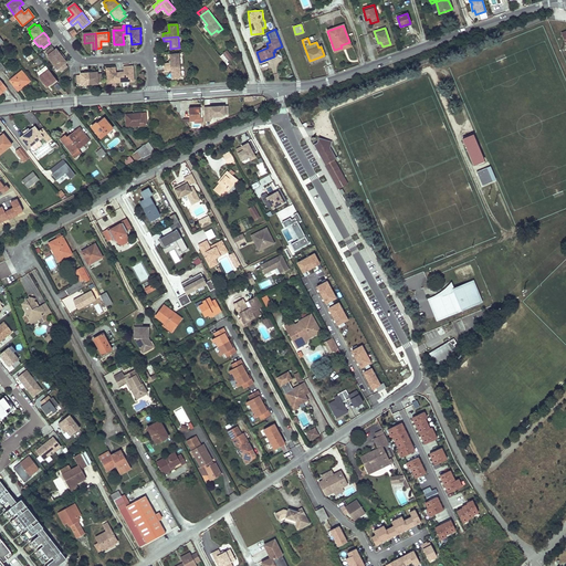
[(349,42),(341,45),(342,48),(334,50),(335,52),(350,46),(349,42)]
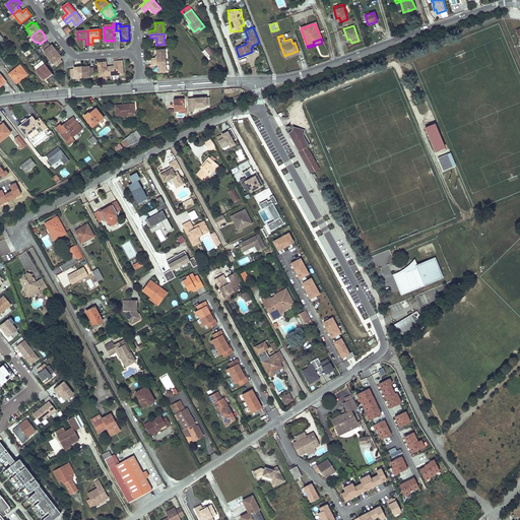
[(48,58),(57,51),(55,48),(52,45),(51,46),(49,43),(43,48),(45,51),(44,52),(48,58)]
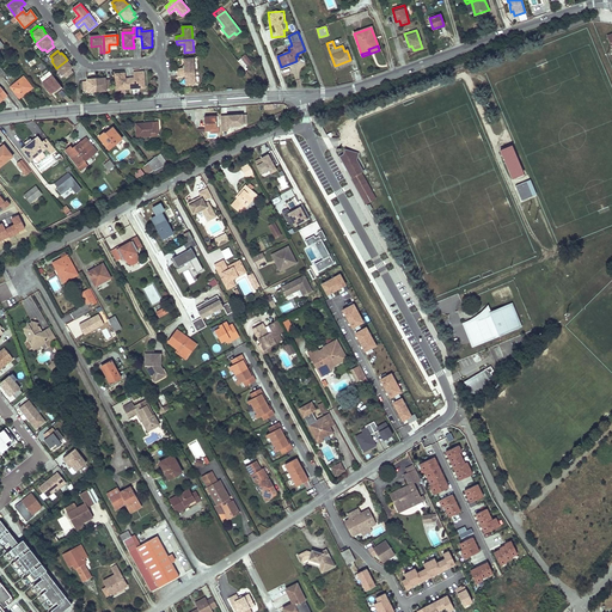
[(246,54),(238,60),(244,68),(252,61),(246,54)]
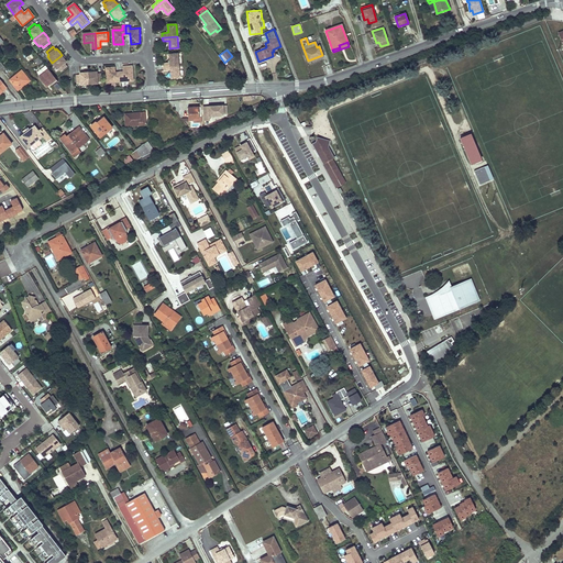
[(170,62),(164,63),(164,67),(179,66),(178,54),(169,54),(170,62)]
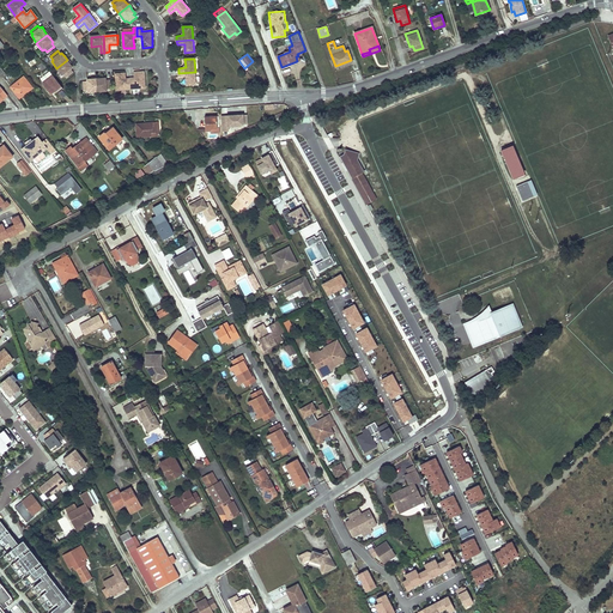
[(73,67),(70,64),(67,60),(56,68),(62,76),(65,74),(67,78),(74,72),(72,68),(73,67)]
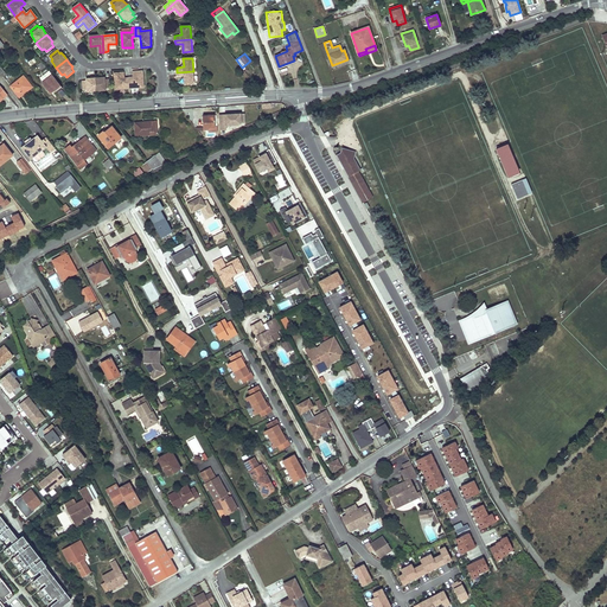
[(134,80),(129,80),(131,89),(145,88),(144,71),(133,72),(134,77),(134,80)]
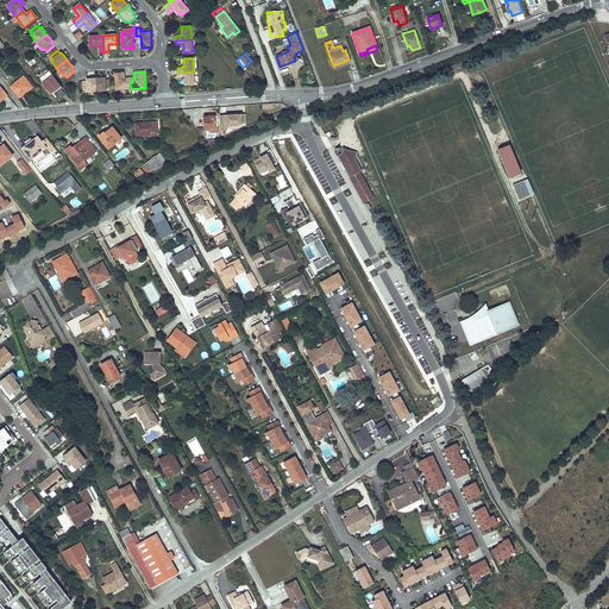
[(194,71),(177,73),(179,76),(186,76),(186,85),(195,85),(194,71)]
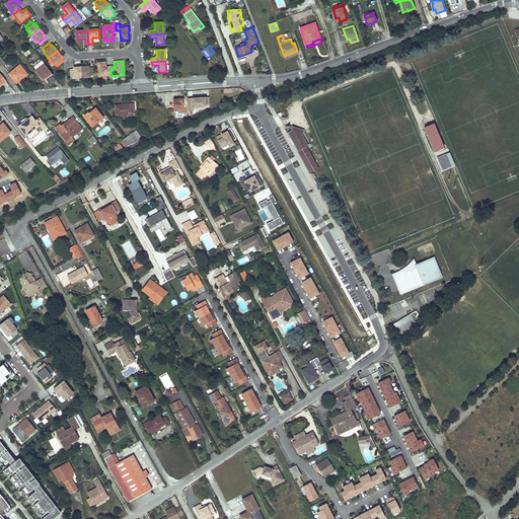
[(112,76),(110,68),(107,69),(107,66),(107,63),(98,63),(99,77),(112,76)]
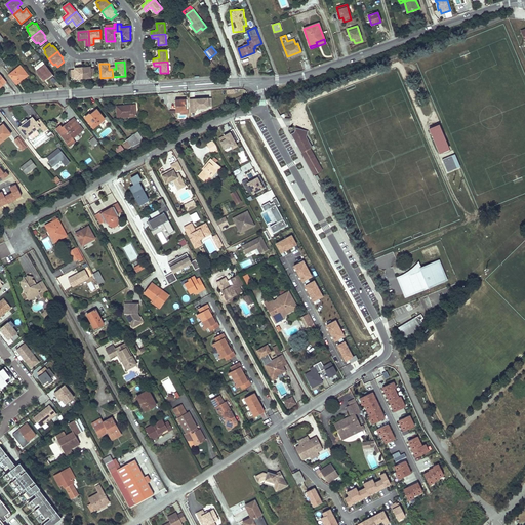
[(45,65),(36,73),(43,81),(52,74),(45,65)]
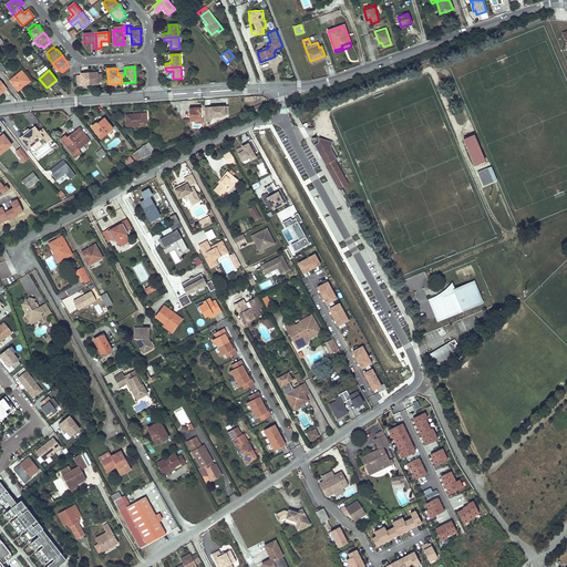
[(21,72),(18,74),(26,84),(29,82),(21,72)]
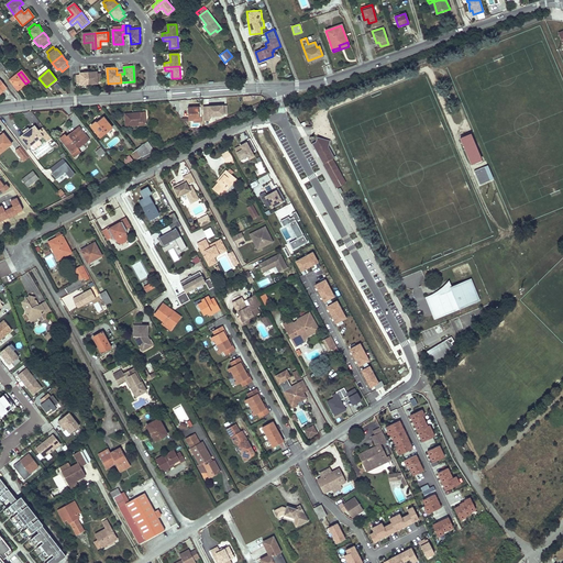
[(81,85),(90,85),(89,73),(85,73),(81,74),(81,75),(77,75),(77,84),(81,84),(81,85)]
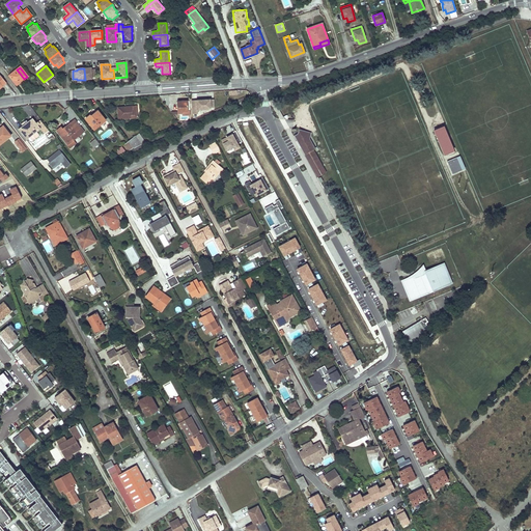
[(87,68),(84,68),(85,80),(92,79),(92,78),(96,78),(95,70),(91,70),(91,68),(87,68)]
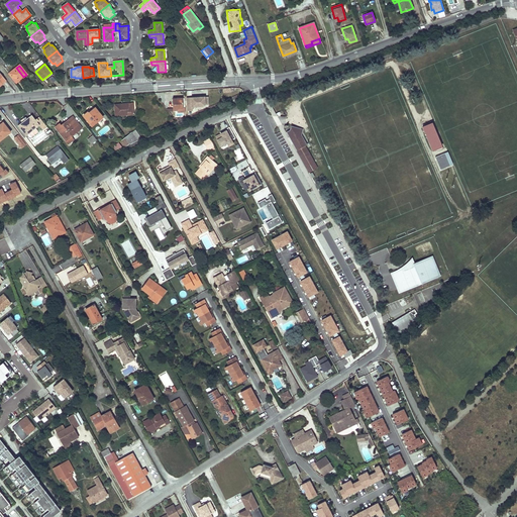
[(16,68),(8,74),(16,83),(23,77),(16,68)]
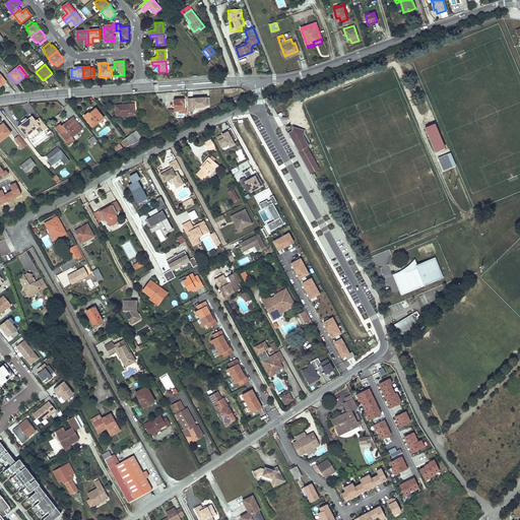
[(208,96),(188,96),(188,111),(195,111),(195,107),(208,107),(208,96)]
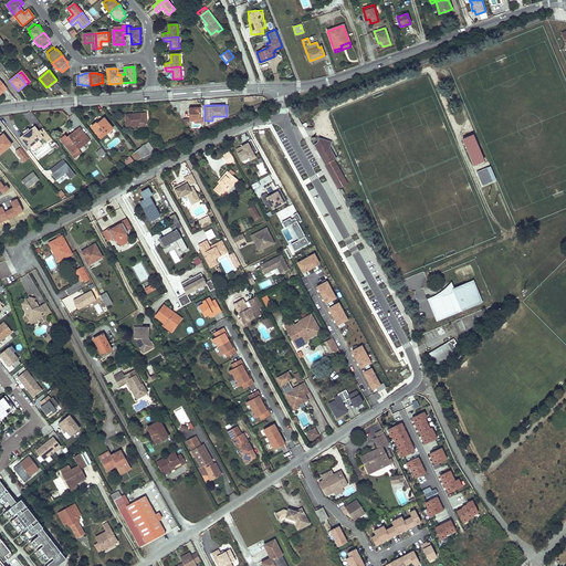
[(199,107),(188,108),(189,121),(194,121),(194,118),(200,118),(199,107)]
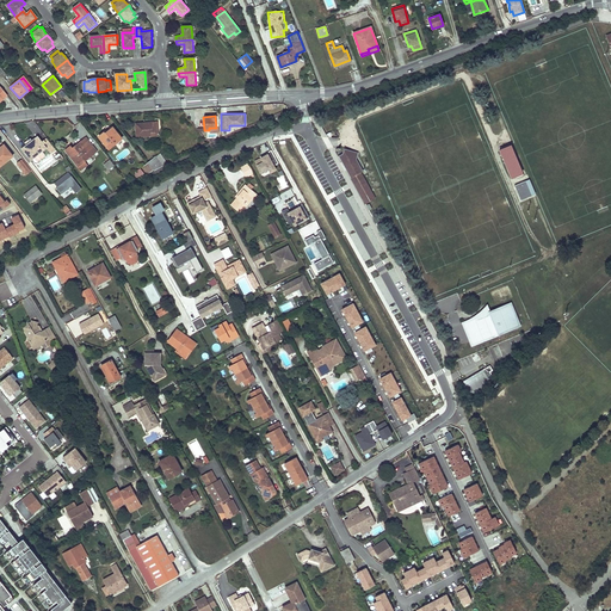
[(143,124),(135,124),(136,136),(156,135),(155,123),(143,123),(143,124)]
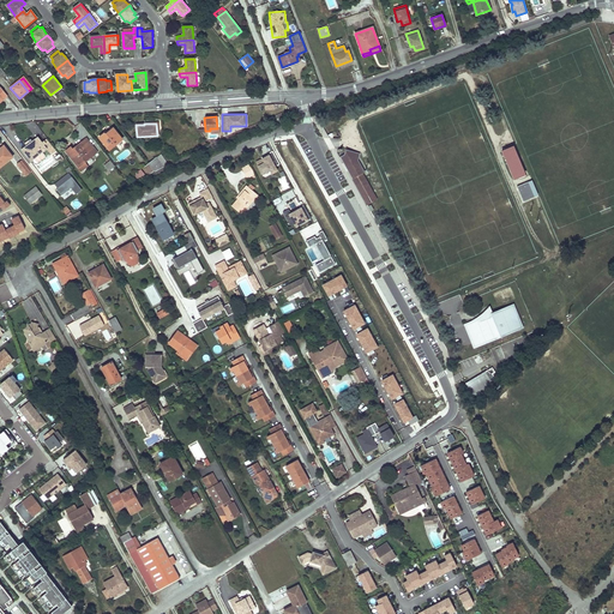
[(103,133),(98,137),(109,149),(121,139),(113,128),(104,134),(103,133)]
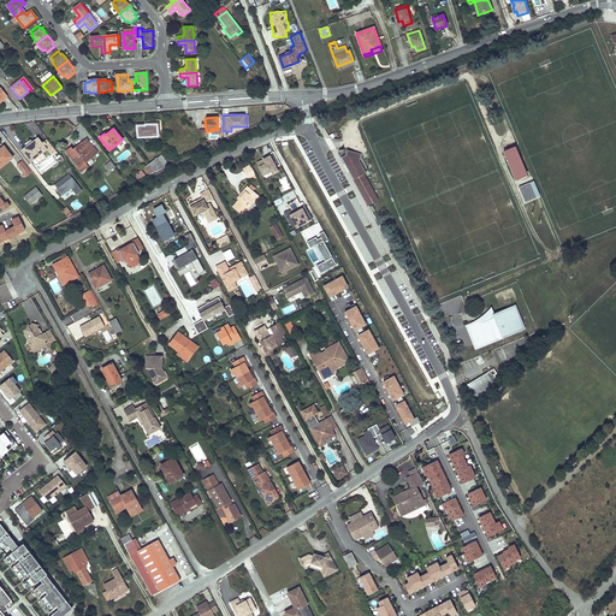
[(30,161),(46,149),(51,155),(57,150),(47,138),(41,143),(37,138),(22,150),(30,161)]
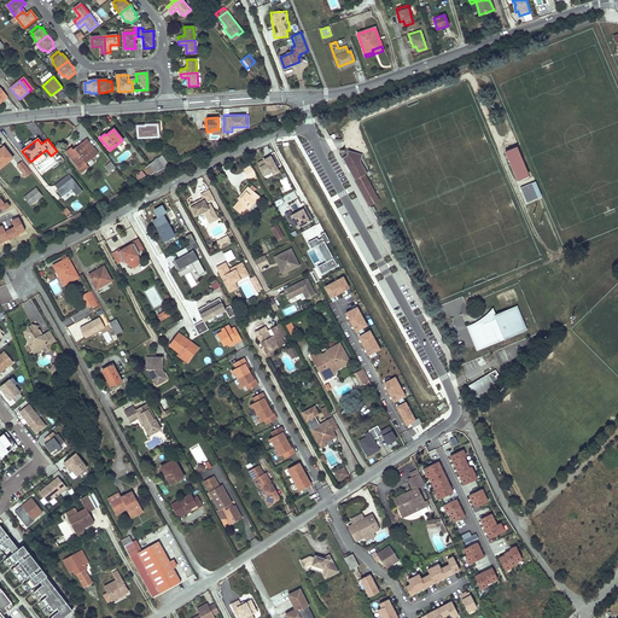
[(70,149),(65,152),(79,168),(85,163),(97,152),(87,139),(73,150),(70,149)]
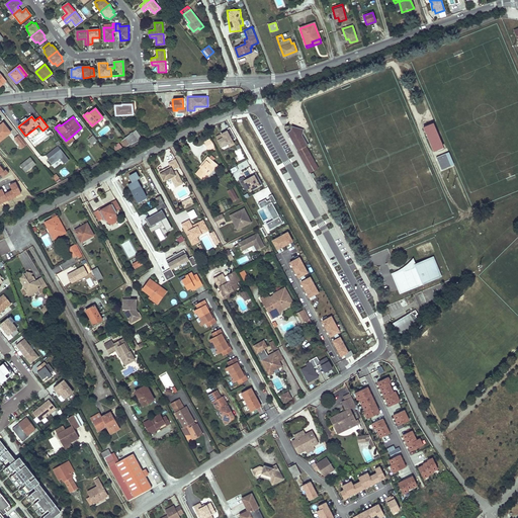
[(427,125),(424,126),(434,151),(437,150),(438,151),(444,149),(443,146),(441,147),(432,125),(434,124),(433,121),(426,123),(427,125)]
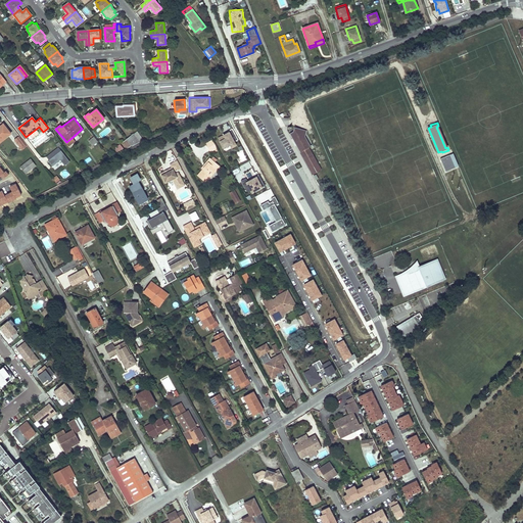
[(3,124),(0,126),(0,141),(10,134),(3,124)]
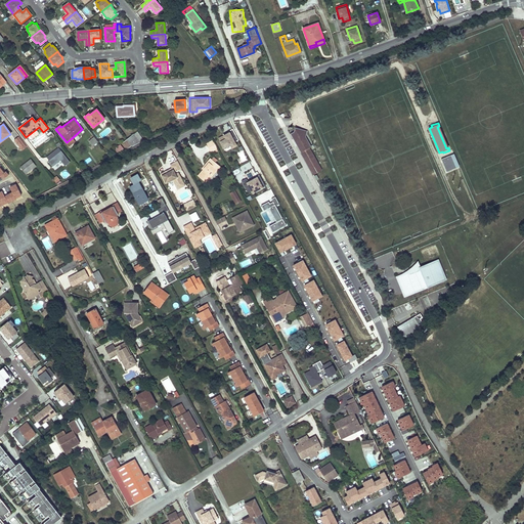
[(291,135),(301,153),(309,148),(310,147),(305,137),(306,132),(295,129),(293,133),(291,135)]
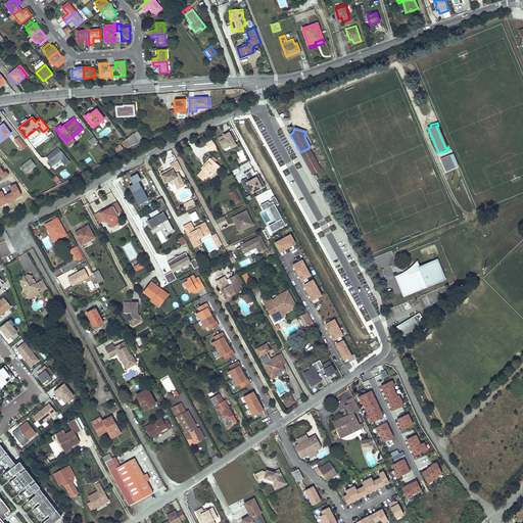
[(217,137),(224,151),(236,146),(229,131),(217,137)]
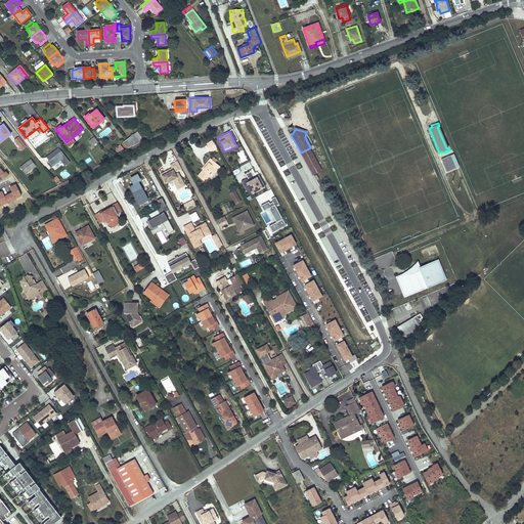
[(132,134),(126,139),(131,145),(131,146),(138,142),(132,134)]
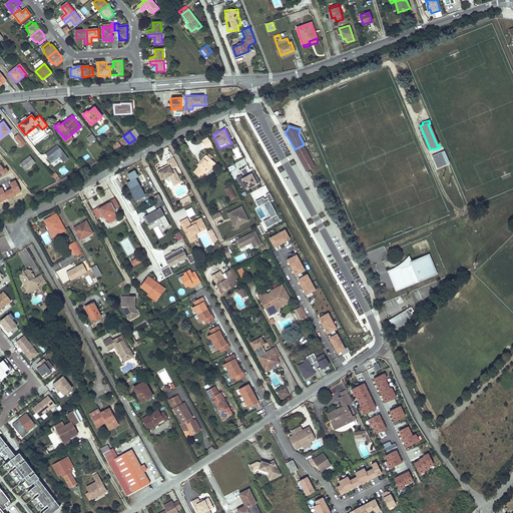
[(18,134),(14,137),(21,146),(25,143),(18,134)]
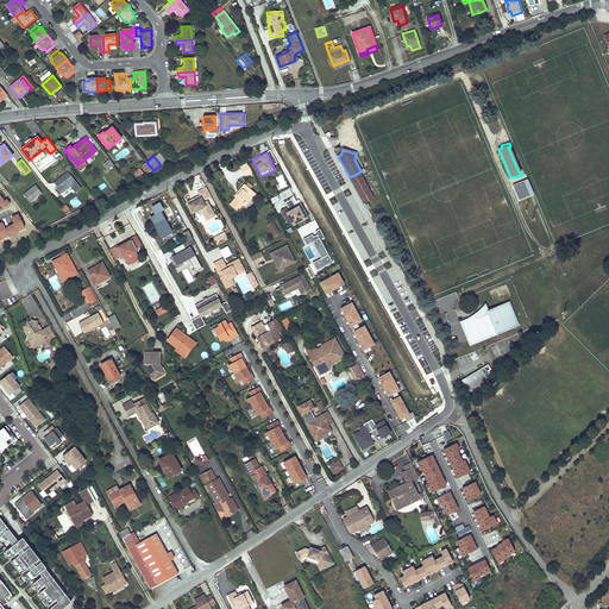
[(108,159),(104,163),(107,169),(113,165),(108,159)]
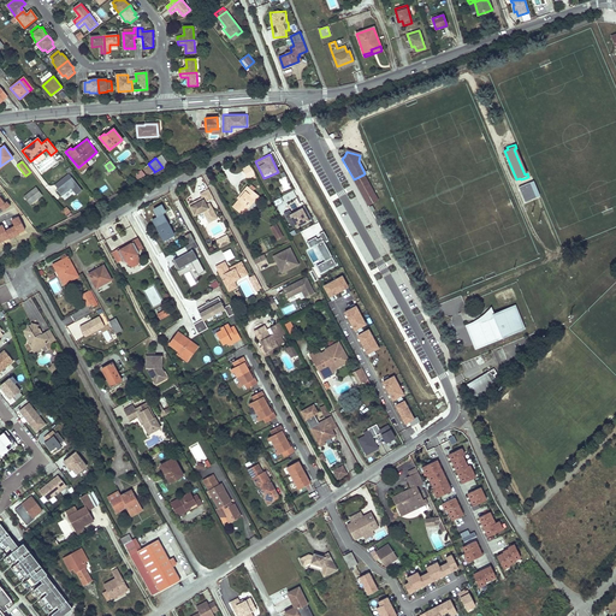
[(148,164),(142,169),(148,176),(154,171),(148,164)]
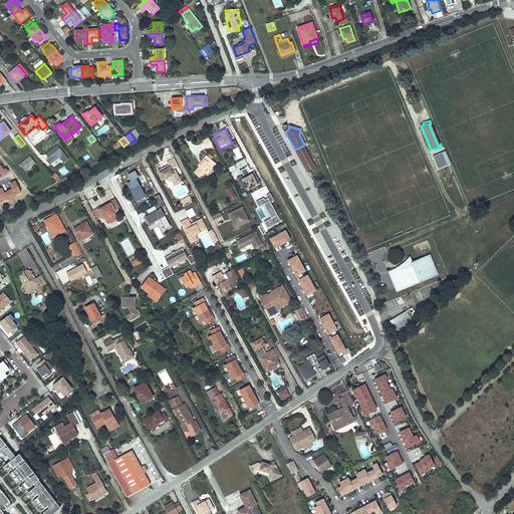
[(209,137),(202,141),(207,149),(211,146),(213,149),(215,148),(209,137)]
